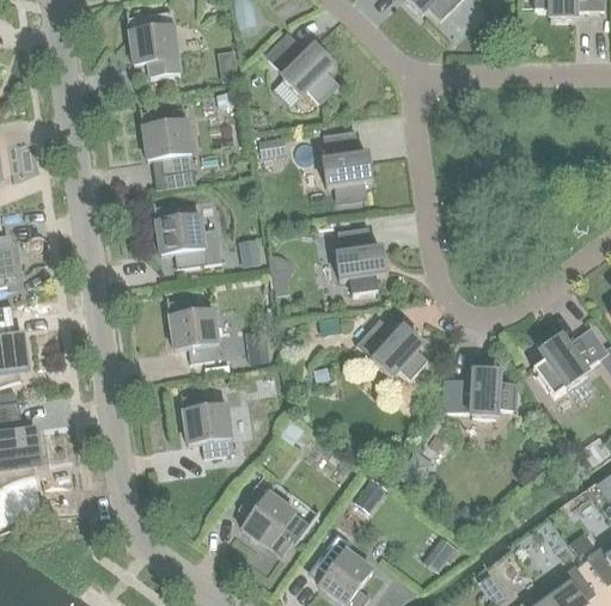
[(237,24),(255,22),(252,0),(233,0),(237,24)]
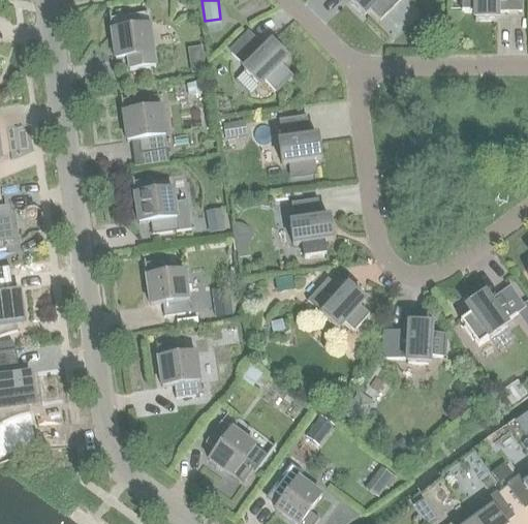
[(380,17),(398,0),(352,0),(365,13),(371,7),(380,17)]
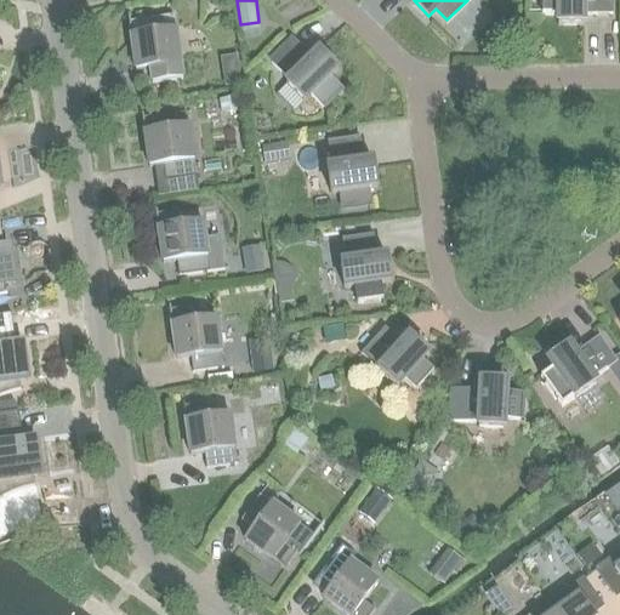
[(542,0),(542,11),(559,11),(559,21),(585,21),(585,11),(614,11),(613,0),(542,0)]
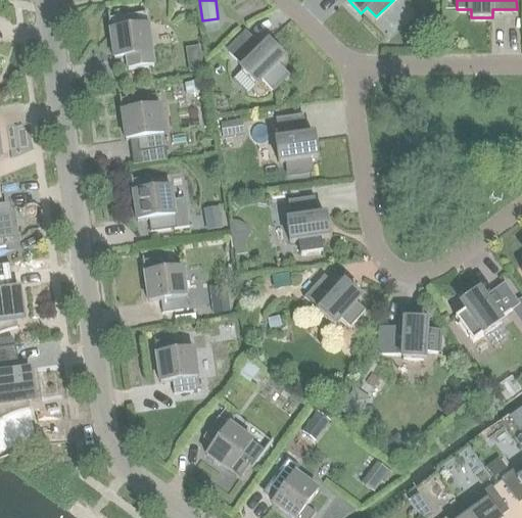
[(109,12),(108,12),(114,56),(127,54),(129,67),(154,63),(146,9),(110,14),(109,12)]
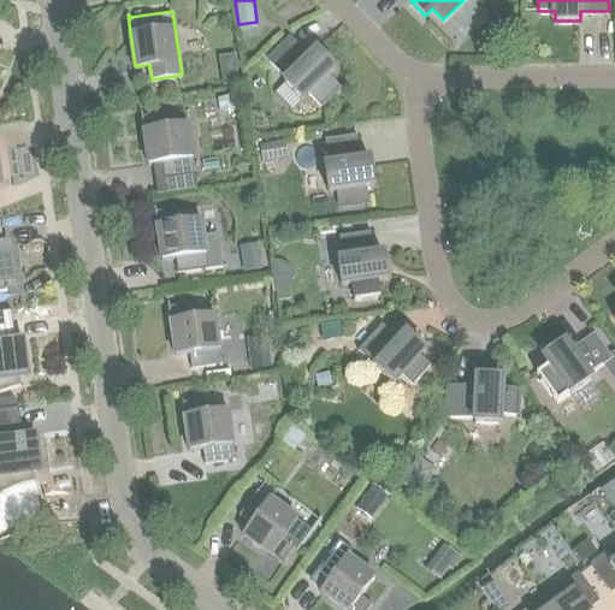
[(329,72),(336,65),(318,48),(311,54),(294,37),(271,59),(288,76),(284,80),(302,98),(309,90),(320,102),(339,84),(329,72)]
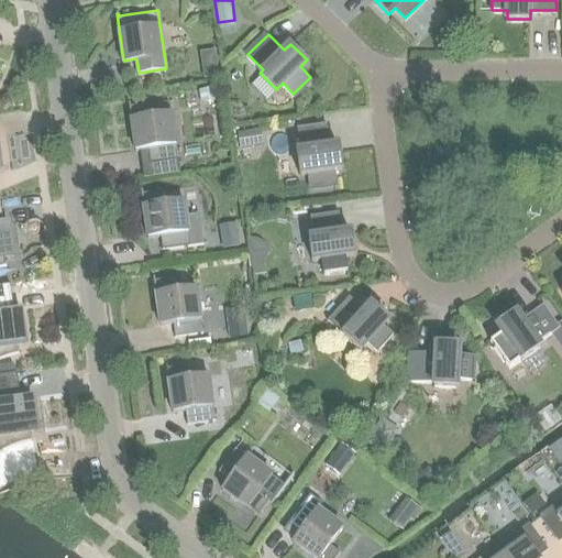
[(219,65),(204,67),(205,76),(220,74),(219,65)]
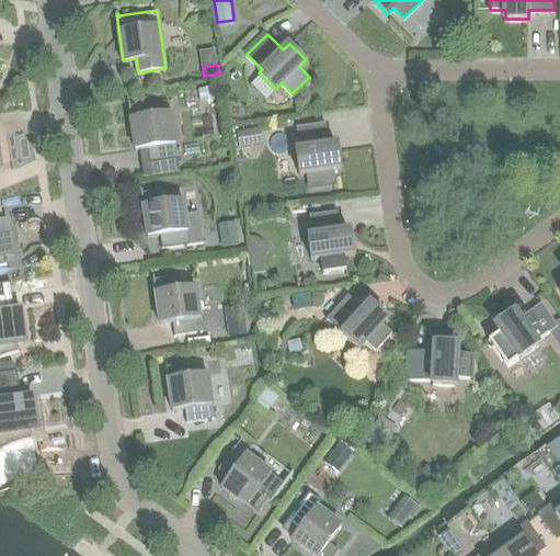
[(216,84),(198,87),(201,100),(218,98),(216,84)]
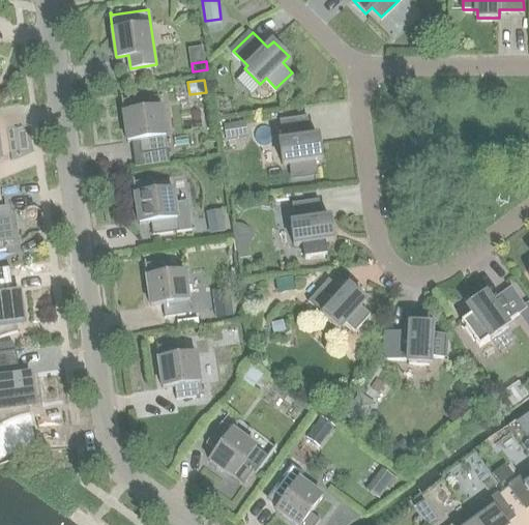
[(168,146),(163,104),(142,107),(140,94),(123,97),(123,94),(121,94),(127,139),(133,139),(141,138),(142,149),(168,146)]
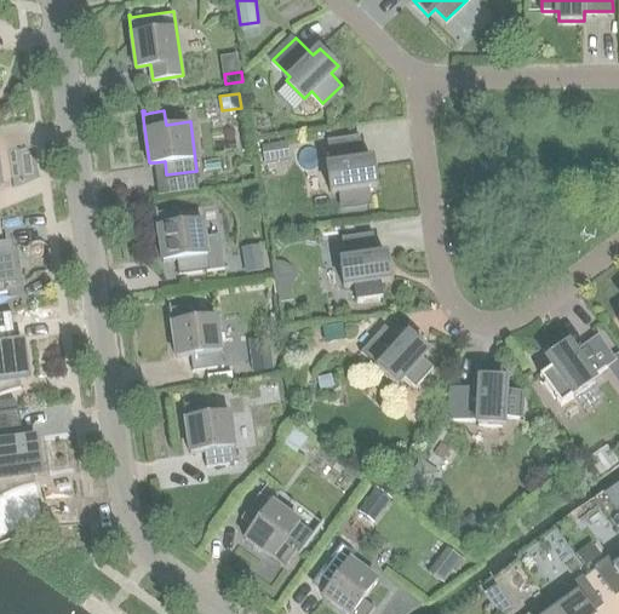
[(367,185),(378,183),(374,159),(364,160),(361,136),(330,139),(332,165),(327,165),(331,190),(342,189),(343,205),(370,201),(367,185)]
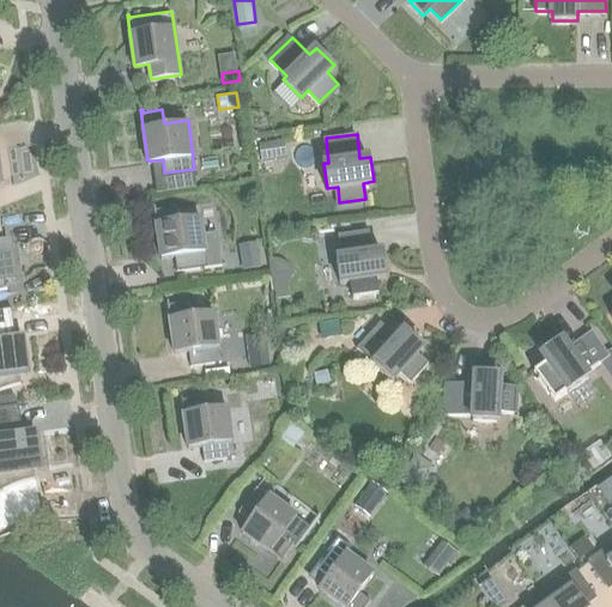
[(261,141),(265,161),(289,157),(285,138),(261,141)]
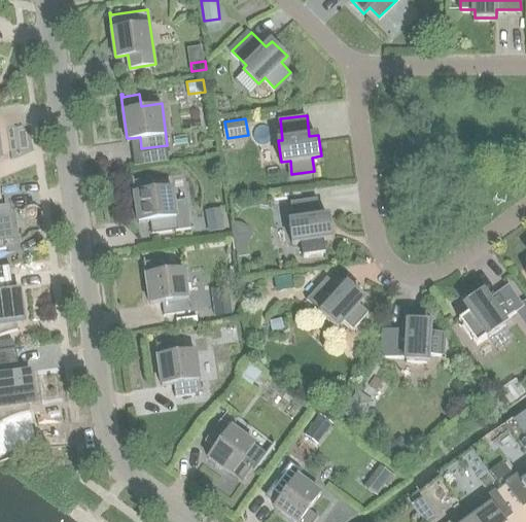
[(191,225),(187,198),(175,200),(173,185),(152,187),(151,175),(134,178),(134,175),(133,175),(139,219),(150,218),(152,231),(179,227),(191,225)]
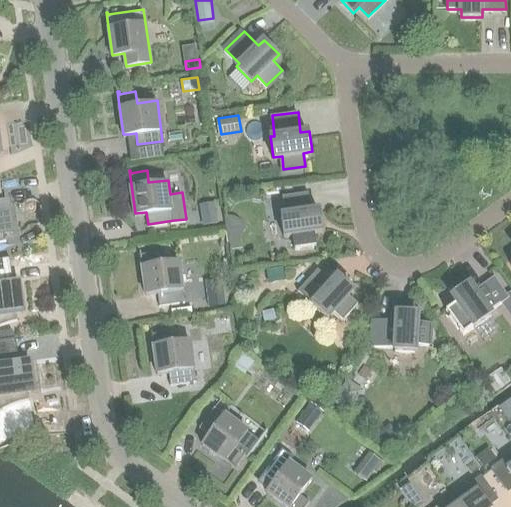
[(6,200),(4,201),(0,177),(0,239),(1,240),(3,239),(5,239),(6,239),(5,230),(11,229),(11,230),(12,230),(7,199),(6,199),(6,200)]
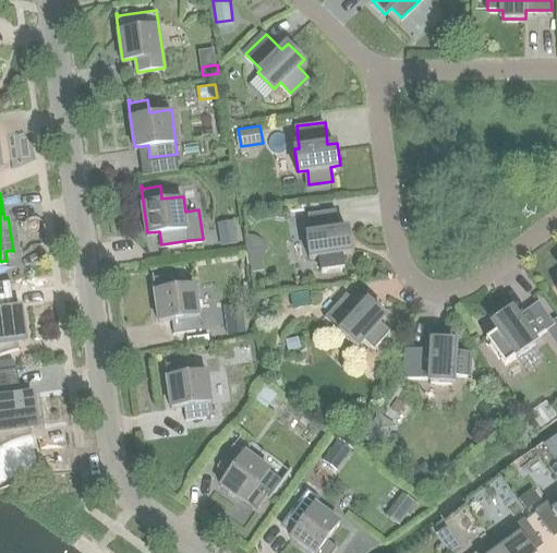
[(342,252),(352,251),(349,228),(340,229),(337,207),(309,212),(312,233),(307,235),(310,256),(319,255),(322,269),(344,266),(342,252)]
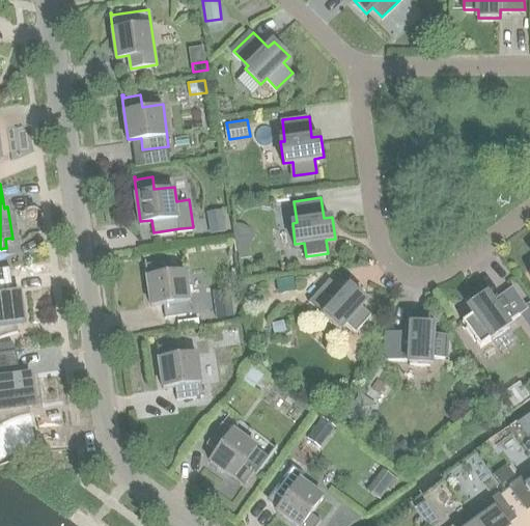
[(226,229),(223,208),(206,211),(210,231),(226,229)]
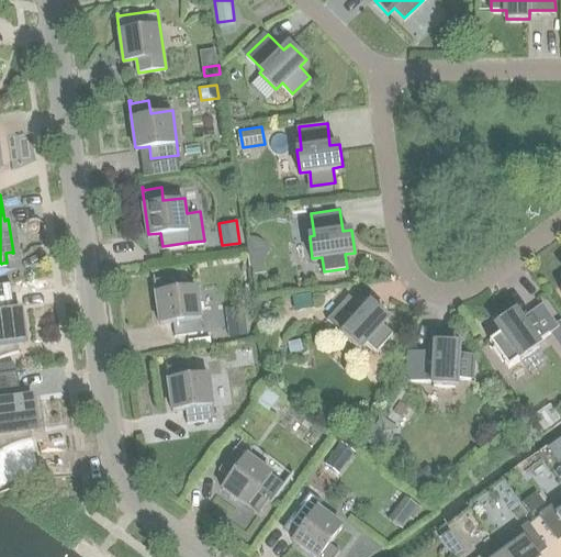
[(251,235),(247,236),(253,269),(265,267),(266,258),(271,251),(268,242),(261,237),(251,235)]
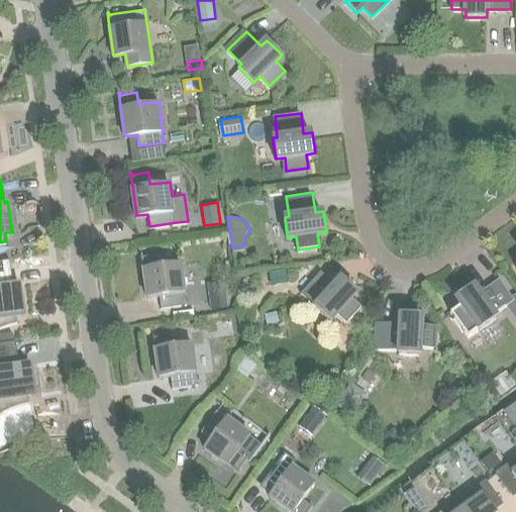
[(142,251),(141,252),(147,296),(160,294),(161,306),(187,303),(181,262),(161,265),(160,252),(142,254),(142,251)]
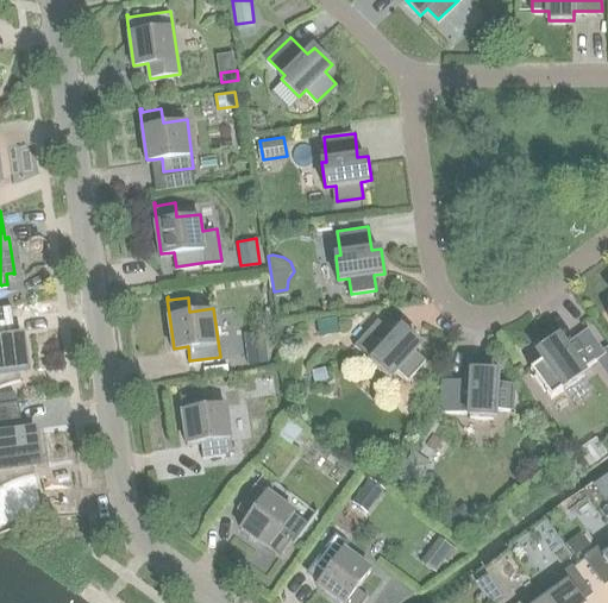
[(12,303),(0,305),(0,384),(6,382),(13,379),(20,378),(19,368),(26,366),(26,368),(27,368),(23,331),(20,331),(22,332),(16,333),(12,306),(13,305),(12,303)]
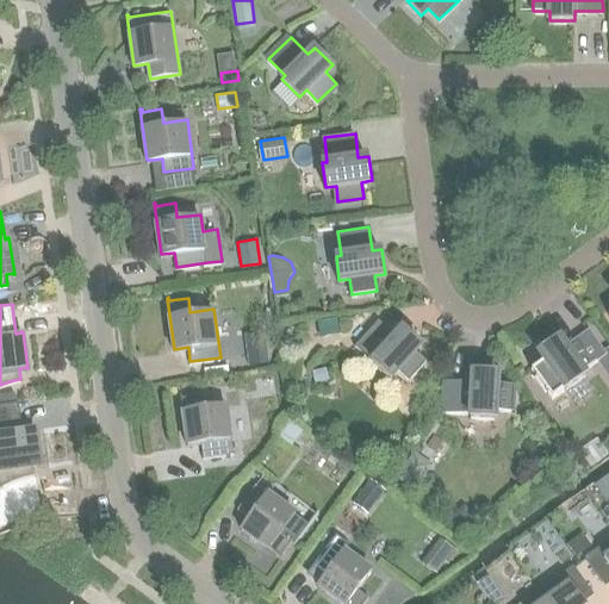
[(340,316),(318,319),(321,335),(342,331),(340,316)]
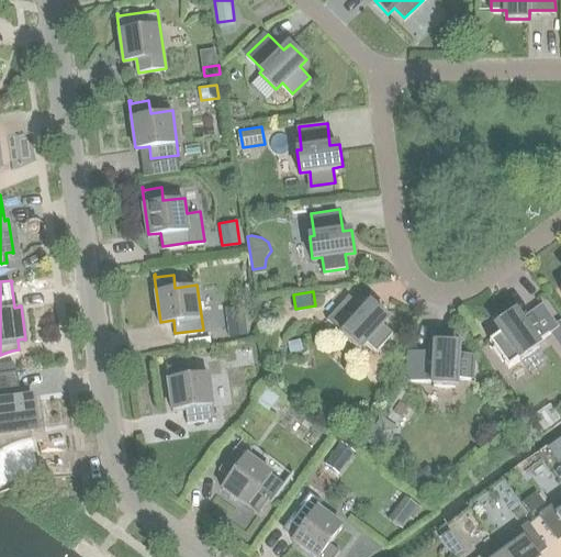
[(377,352),(393,334),(382,324),(389,318),(372,302),(366,309),(349,293),(329,314),(346,330),(344,333),(360,348),(366,342),(377,352)]
